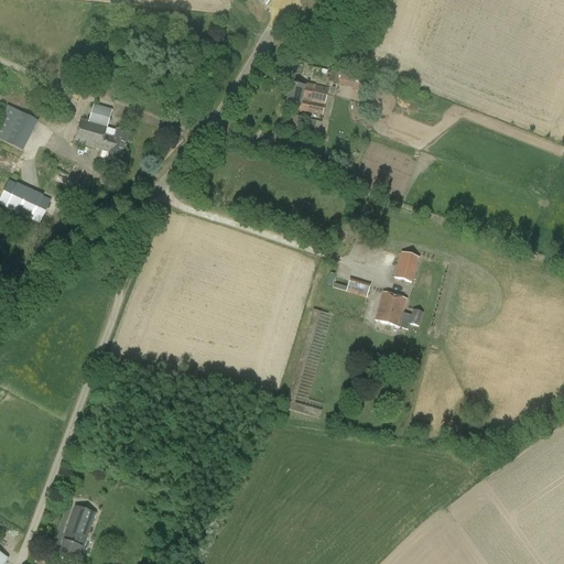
[(355,85),(357,76),(343,73),(343,72),(333,69),(328,83),(339,85),(340,80),(355,85)]
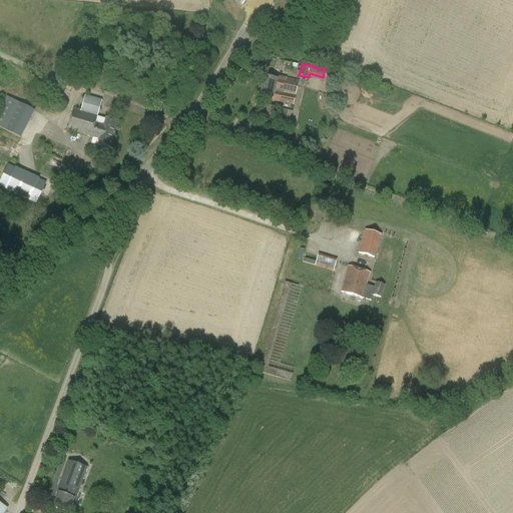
[(277,80),(264,77),(260,95),(272,98),(272,101),(293,105),(298,80),(277,76),(277,80)]
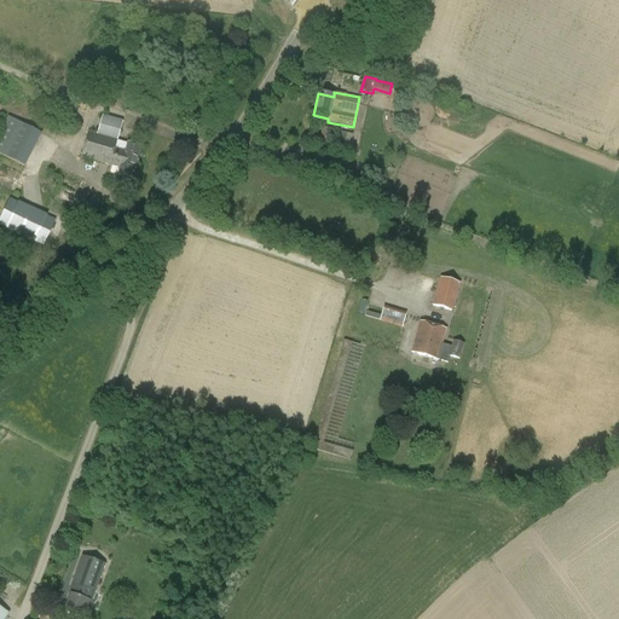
[(80,157),(120,169),(117,177),(131,180),(139,146),(127,144),(117,142),(123,121),(103,116),(97,134),(88,133),(80,157)]
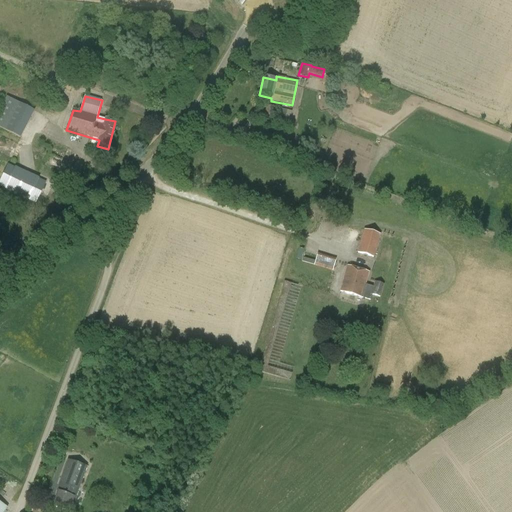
[(0,128),(20,139),(34,111),(6,97),(0,108),(0,128)]
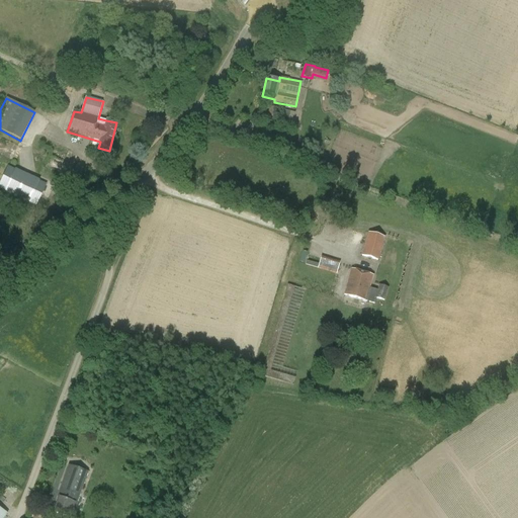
[(278,121),(293,122),(294,110),(279,109),(278,121)]
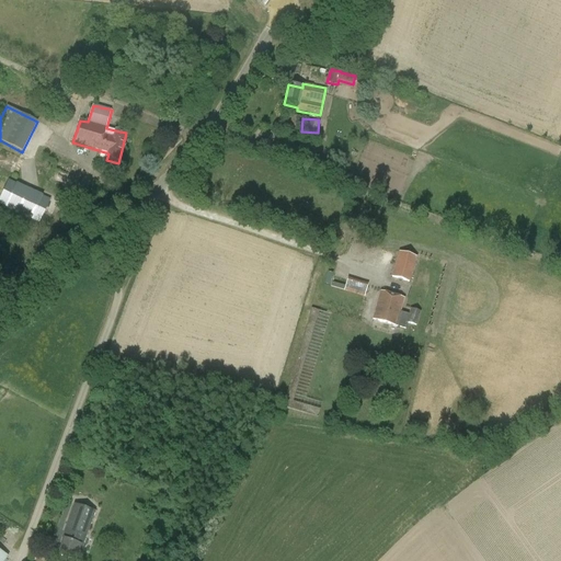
[(323,176),(330,161),(319,157),(315,169),(323,176)]
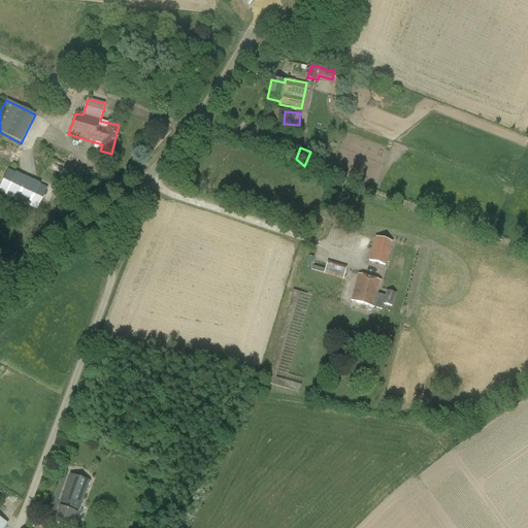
[(334,173),(336,165),(321,160),(318,168),(334,173)]
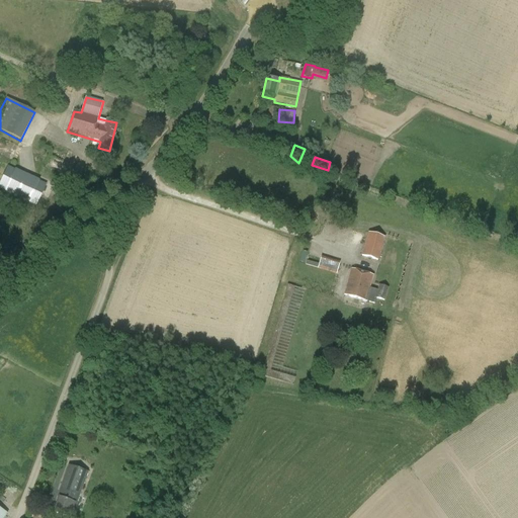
[(0,182),(0,189),(10,194),(20,172),(8,166),(0,182)]
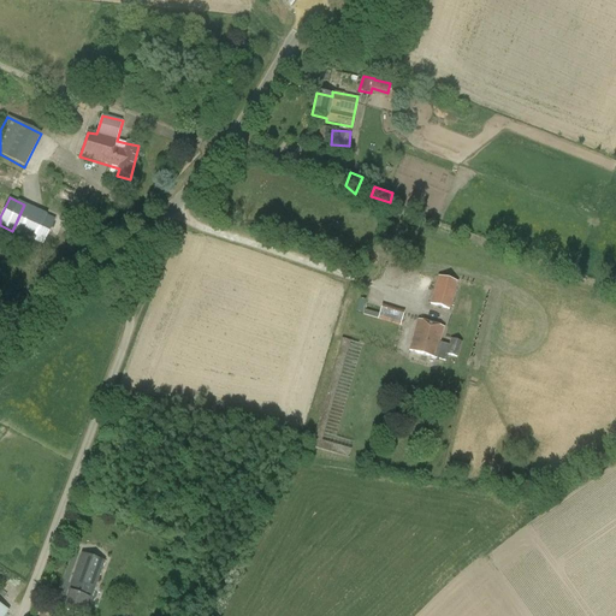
[(40,212),(28,238),(42,246),(55,219),(40,212)]
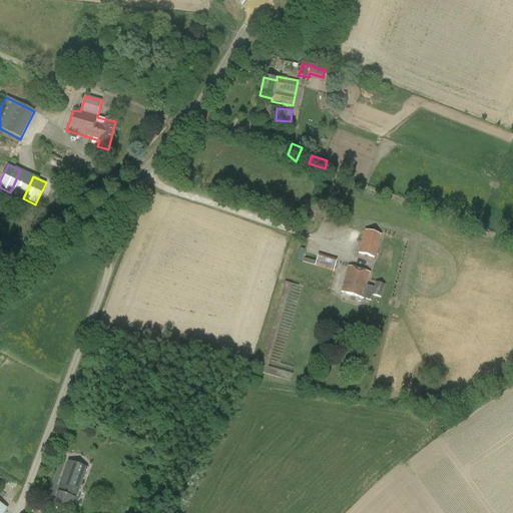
[(365,229),(358,253),(375,259),(381,234),(365,229)]
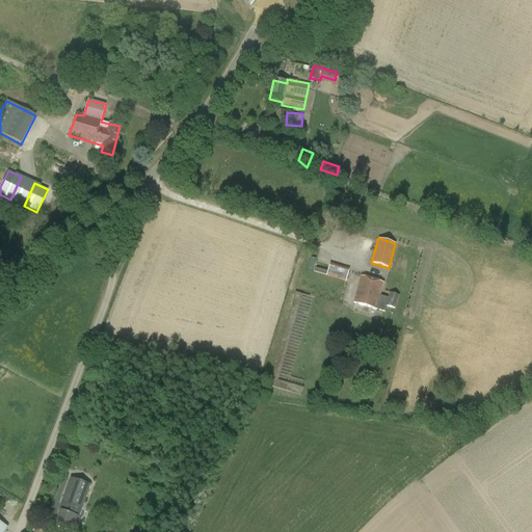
[(315,268),(313,272),(345,282),(348,270),(328,264),(326,272),(315,268)]
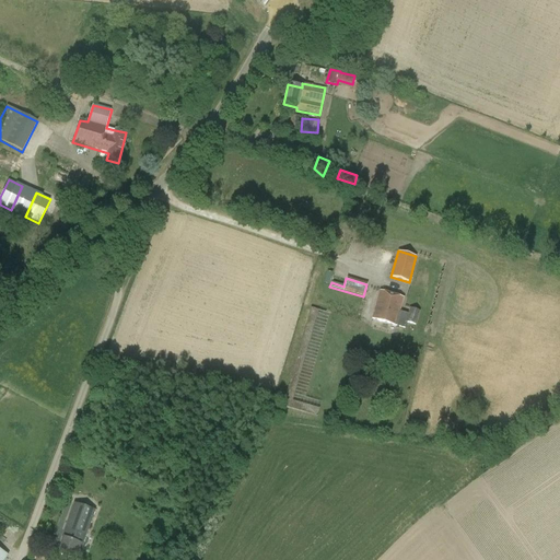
[(409,308),(408,314),(399,312),(403,299),(380,292),(372,318),(395,325),(405,328),(407,324),(416,326),(420,312),(409,308)]
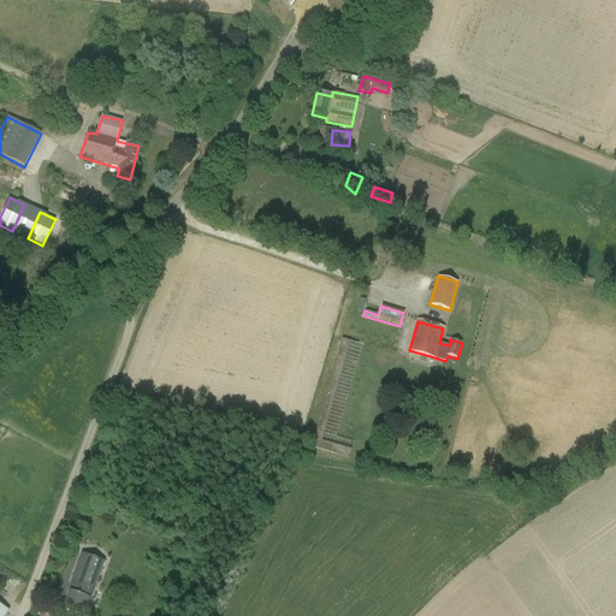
[(105,561),(81,552),(66,592),(70,593),(65,609),(80,614),(83,604),(86,605),(87,599),(81,598),(84,588),(94,591),(105,561)]
